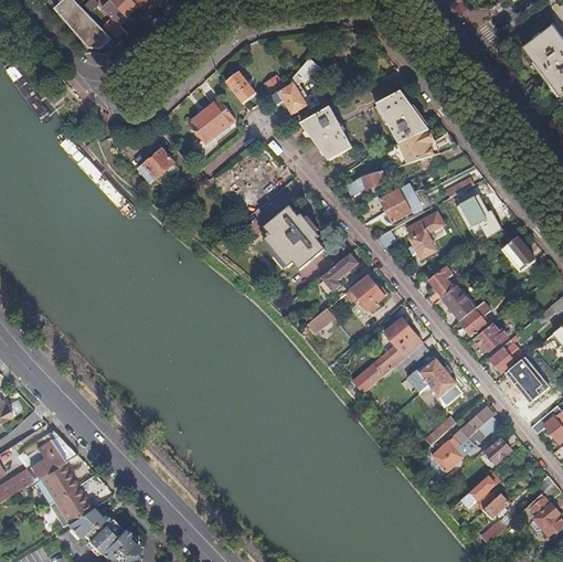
[(101,48),(112,38),(87,12),(82,7),(75,0),(62,0),(55,7),(89,46),(101,48)]
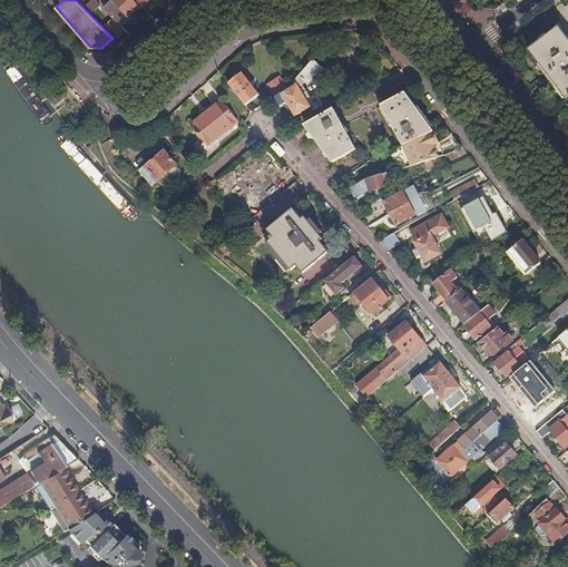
[(98,2),(96,0),(88,0),(82,7),(88,12),(98,2)]
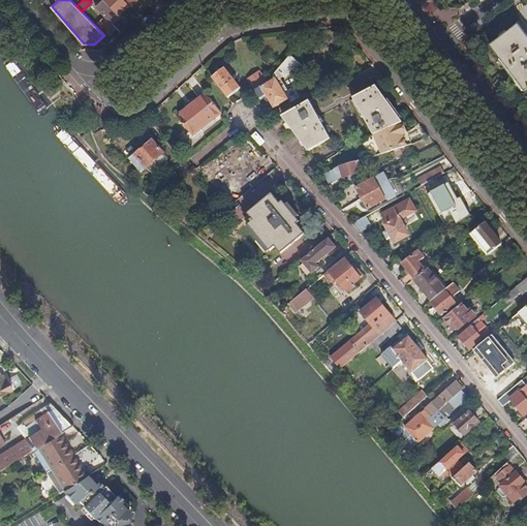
[(109,5),(104,0),(102,0),(96,6),(106,17),(102,21),(110,28),(115,24),(113,22),(120,16),(109,5)]
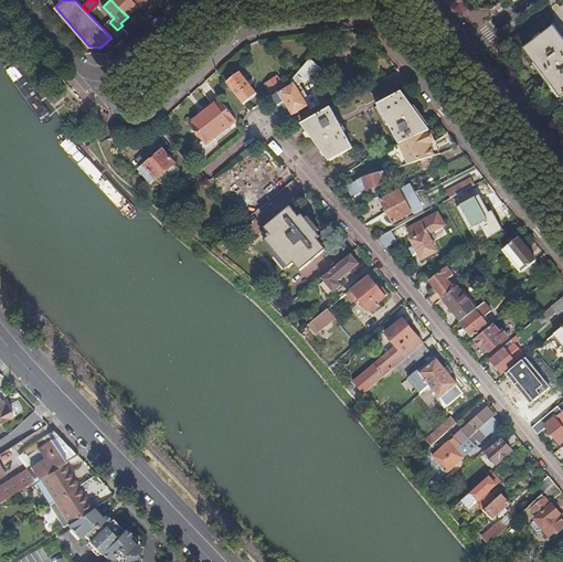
[(407,19),(409,17),(410,16),(410,13),(409,12),(407,11),(406,10),(405,10),(403,10),(402,11),(401,12),(400,13),(400,14),(400,17),(401,18),(402,19),(403,20),(405,20),(406,19),(407,19)]
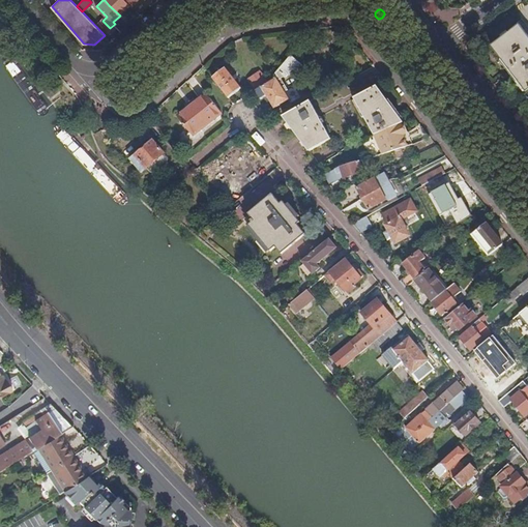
[(490,45),(525,90),(527,87),(527,30),(521,22),(490,45)]
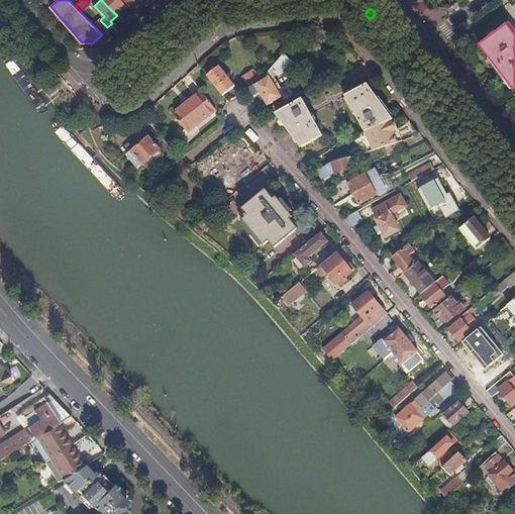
[(294,63),(283,53),(258,82),(249,86),(254,95),(260,92),(268,103),(281,95),(277,88),(279,86),(272,75),(275,74),(278,74),(284,66),(288,70),(294,63)]
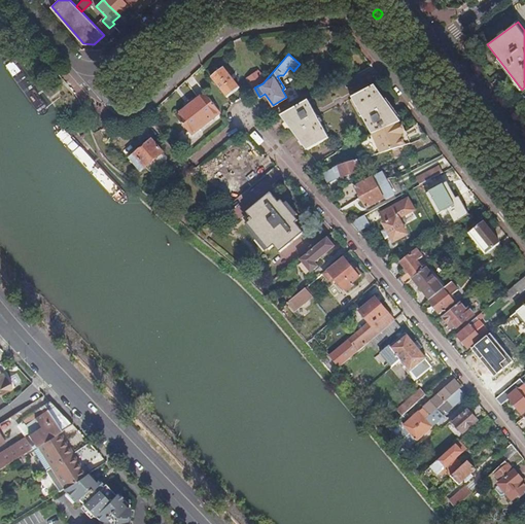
[(211,75),(228,96),(240,85),(223,65),(211,75)]
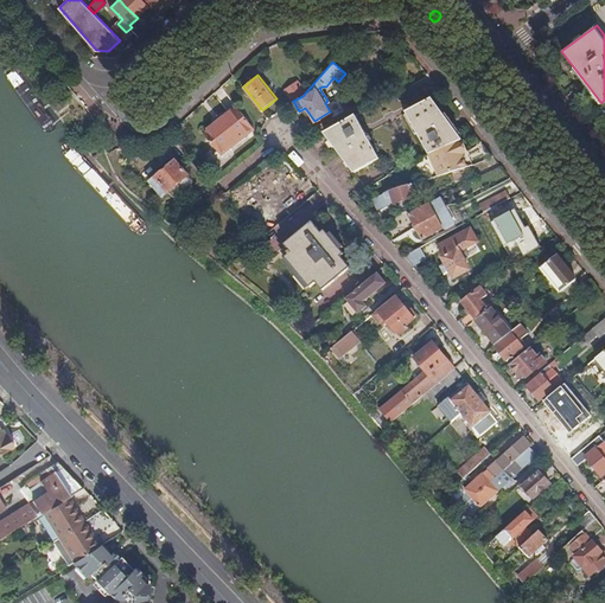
[(430,152),(458,140),(430,97),(403,111),(427,153),(430,152)]
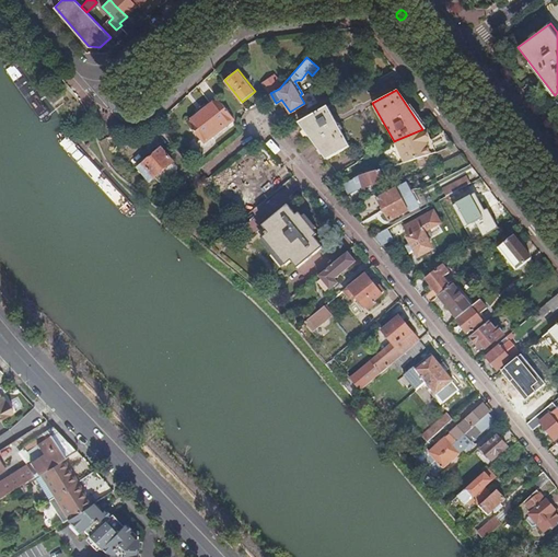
[(233,117),(217,96),(186,120),(204,141),(233,117)]
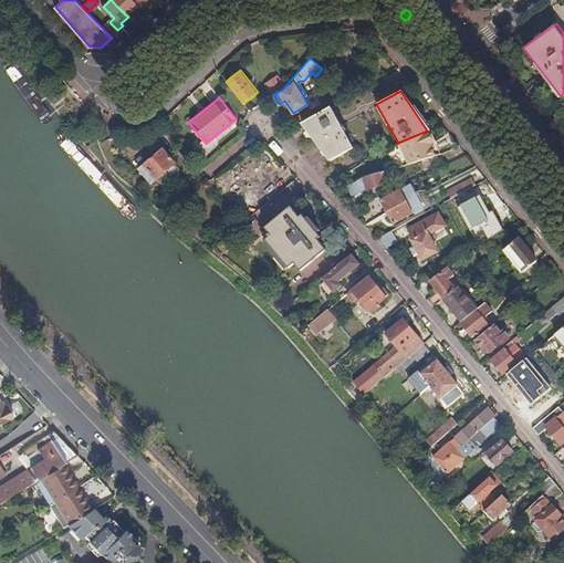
[(352,146),(330,107),(301,123),(329,159),(352,146)]
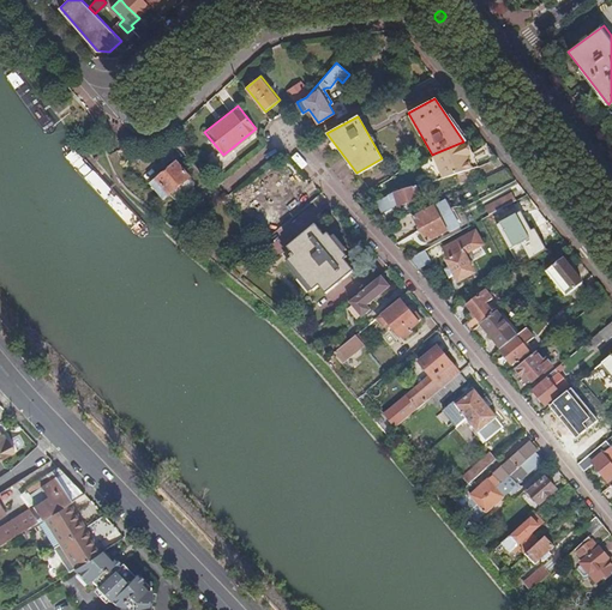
[(475,155),(468,139),(463,142),(435,153),(445,175),(455,173),(473,167),(474,167),(469,157),(475,155)]
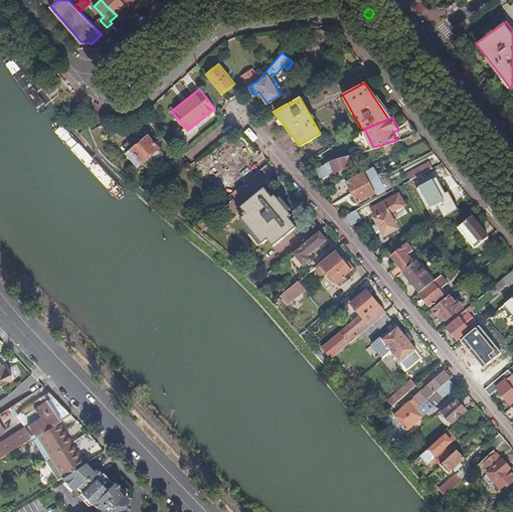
[(402,138),(398,130),(393,132),(397,140),(402,138)]
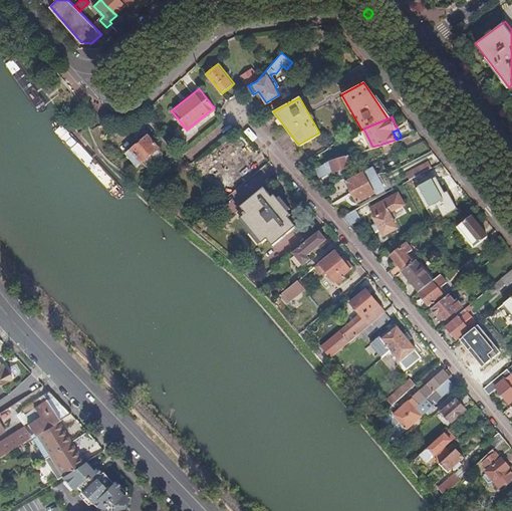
[(146,165),(148,165),(161,154),(162,151),(159,148),(159,147),(149,134),(144,139),(141,136),(135,141),(137,144),(126,153),(138,166),(143,162),(146,165)]
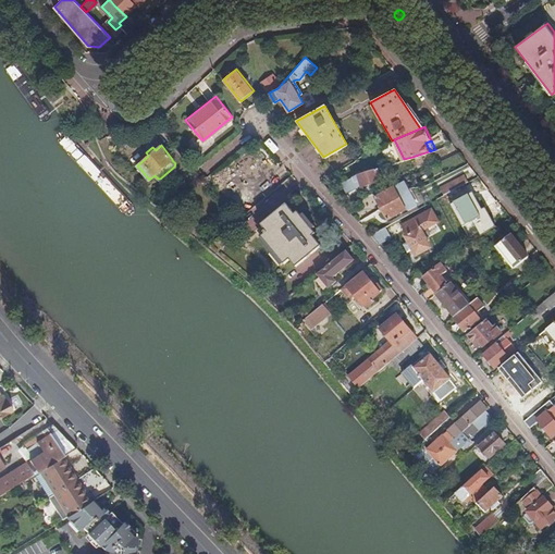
[(429,151),(412,157),(415,164),(431,160),(429,151)]
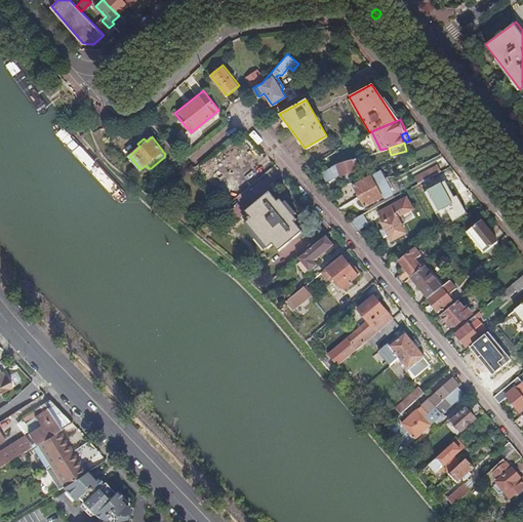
[(331,152),(314,162),(319,171),(320,171),(334,164),(353,158),(352,156),(357,155),(355,147),(332,154),(331,152)]
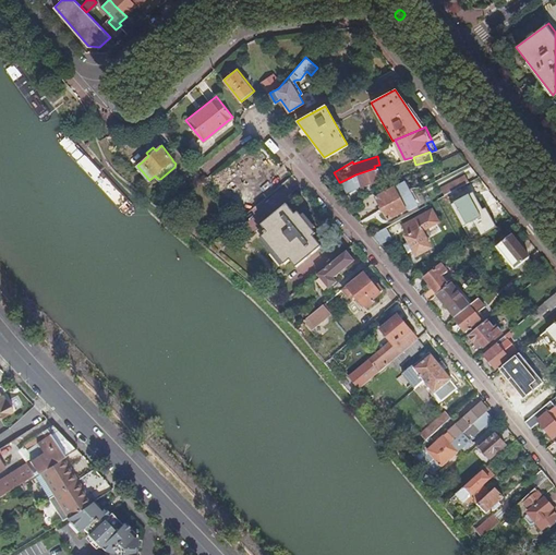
[(355,175),(340,182),(346,192),(360,184),(361,185),(378,180),(375,168),(355,175)]
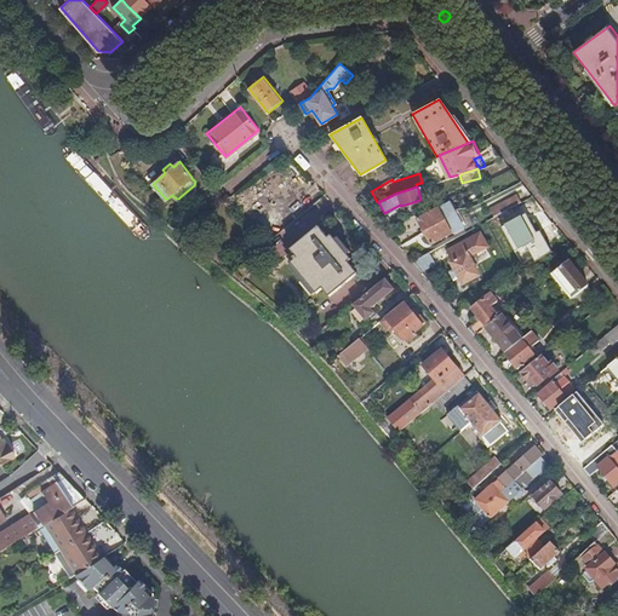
[(496,214),(522,200),(518,191),(491,207),(496,214)]
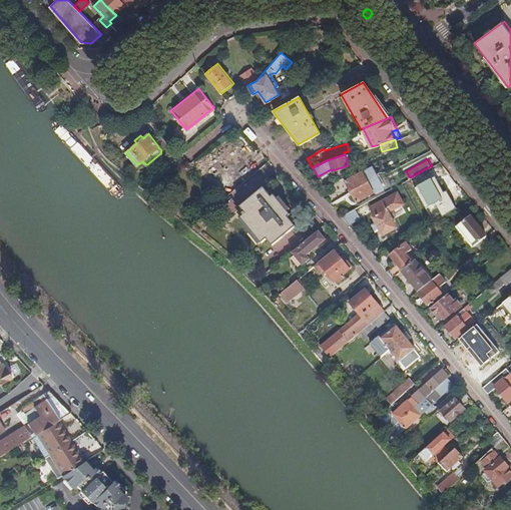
[(350,190),(378,175),(376,172),(374,173),(370,166),(361,171),(361,170),(345,180),(350,190)]
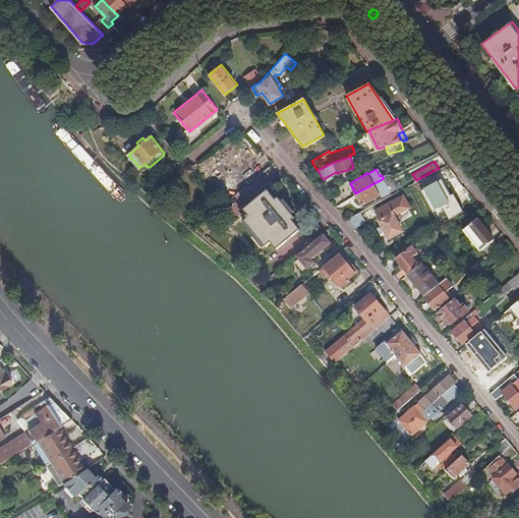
[(217,183),(225,192),(236,183),(229,174),(217,183)]
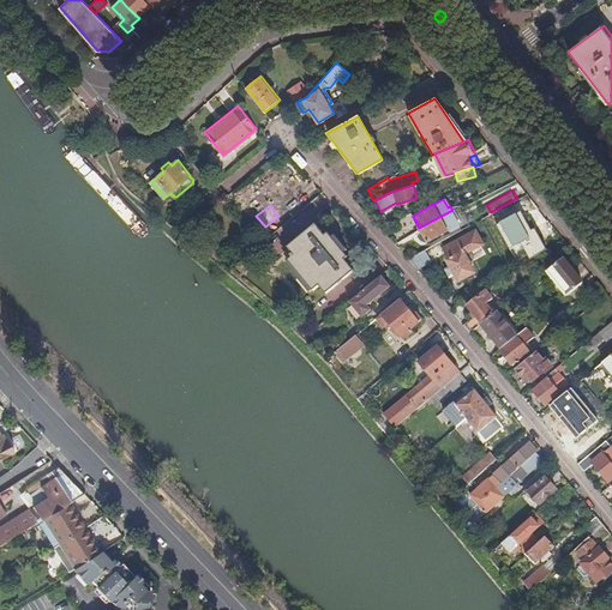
[(460,224),(453,210),(419,228),(426,241),(447,229),(451,229),(460,224)]
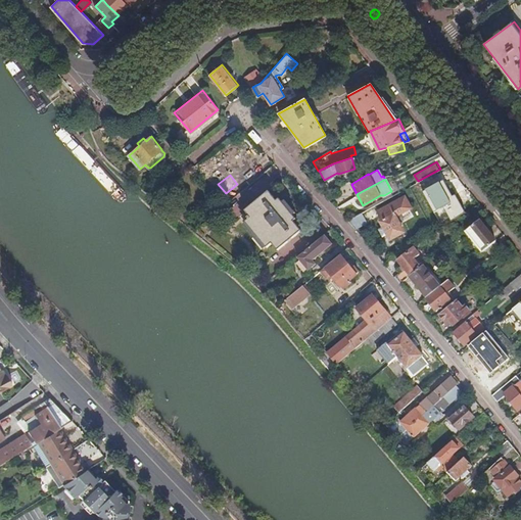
[(268,191),(244,210),(248,215),(243,220),(266,246),(271,242),(277,249),(300,230),(292,220),(295,218),(278,197),(275,199),(268,191)]
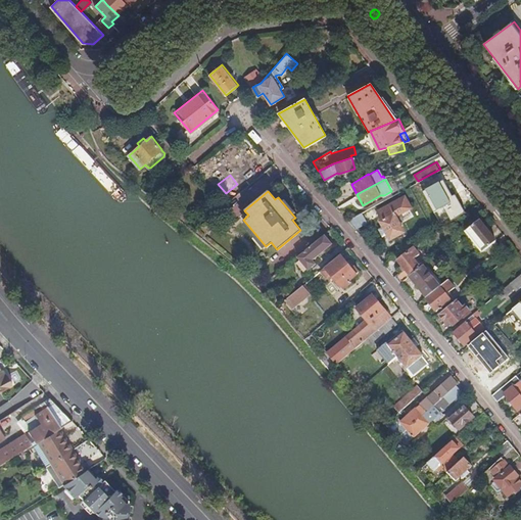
[(385,233),(388,239),(403,231),(394,216),(410,207),(404,196),(376,210),(381,220),(379,221),(382,226),(378,229),(381,235),(385,233)]
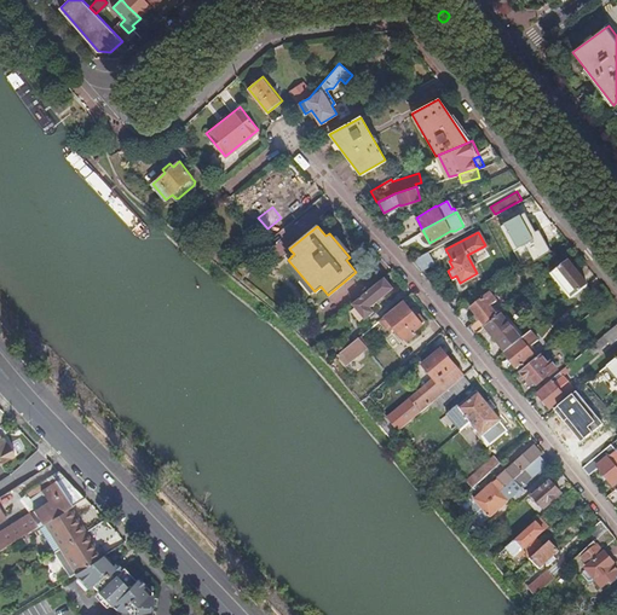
[(410,260),(419,271),(433,262),(426,251),(410,260)]
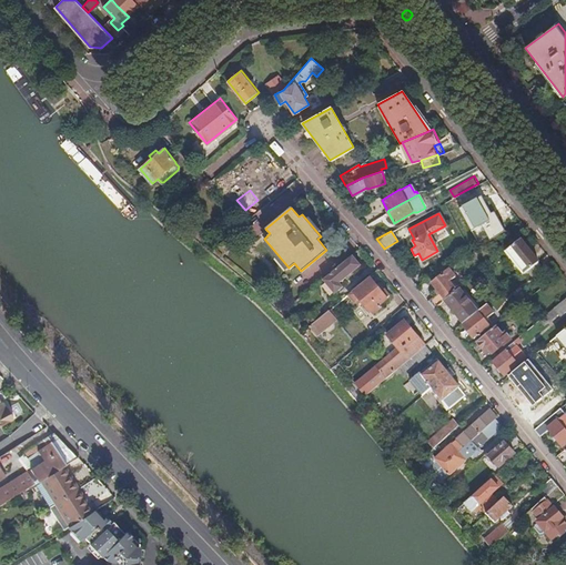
[(537,261),(518,238),(504,249),(523,272),(525,271),(535,262),(537,261)]
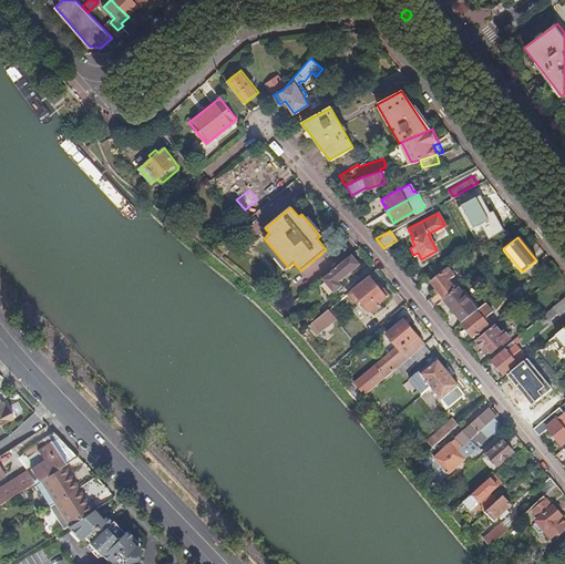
[(350,254),(321,277),(332,290),(340,284),(337,280),(358,263),(350,254)]
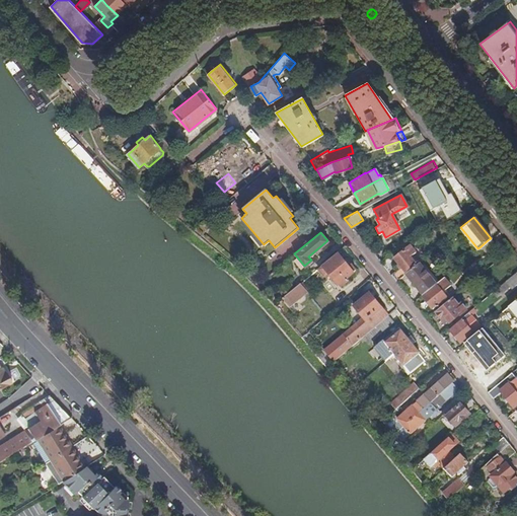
[(401,246),(407,243),(403,239),(395,245),(397,249),(401,246)]
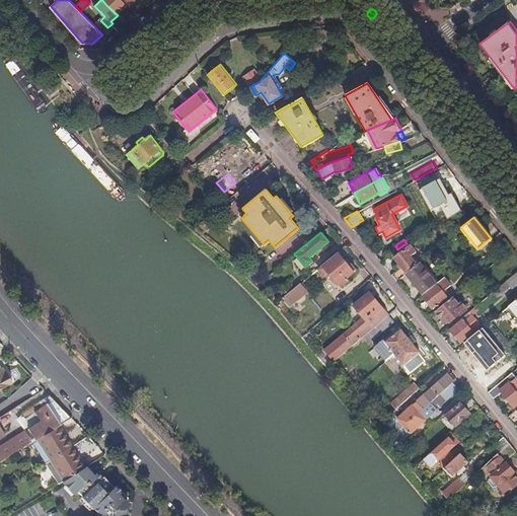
[(494,244),(489,239),(479,247),(484,252),(494,244)]
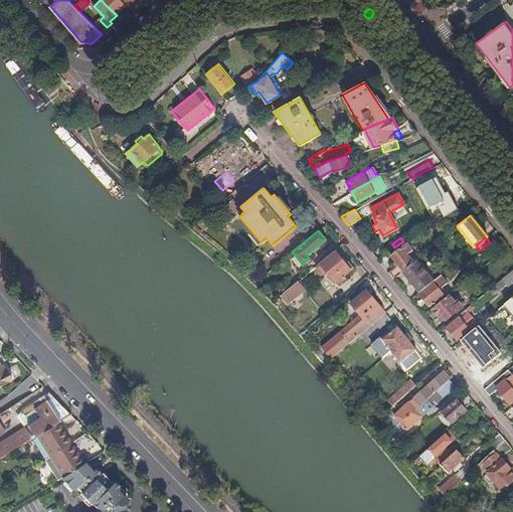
[(411,249),(404,240),(403,241),(398,244),(400,247),(406,254),(411,249)]
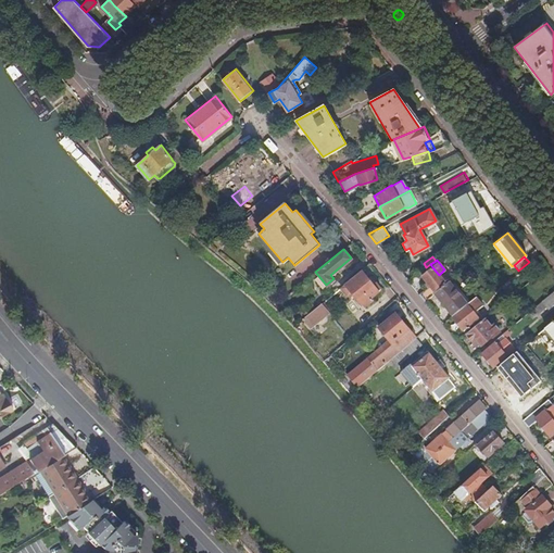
[(445,283),(439,275),(432,267),(422,276),(428,285),(418,293),(424,301),(433,292),(445,283)]
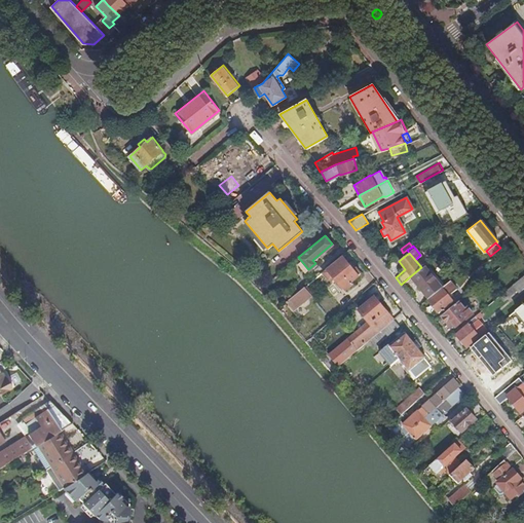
[(352,268),(341,255),(322,271),(328,279),(332,275),(342,288),(343,287),(345,289),(351,284),(349,282),(359,274),(358,274),(361,272),(356,266),(352,268)]
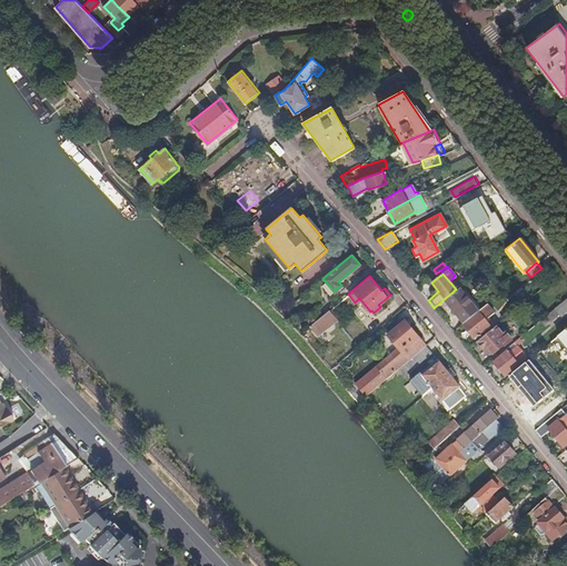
[(463,323),(478,310),(459,287),(456,289),(444,299),(463,323)]
